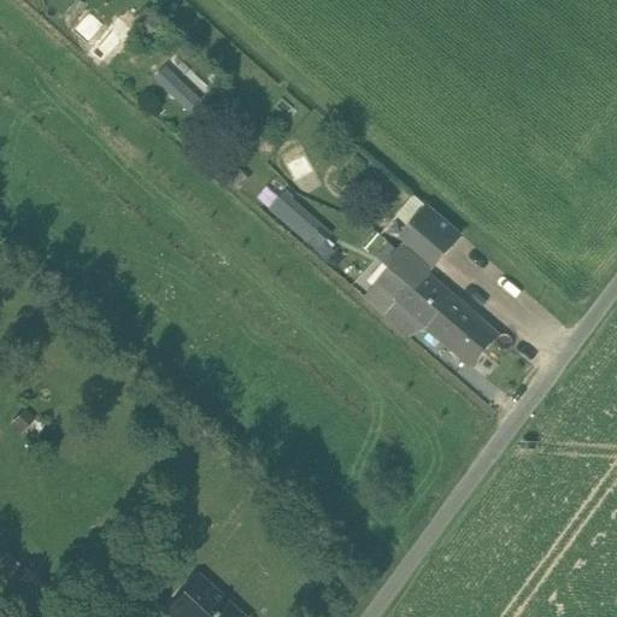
[(106,24),(93,12),(75,31),(88,43),(106,24)]
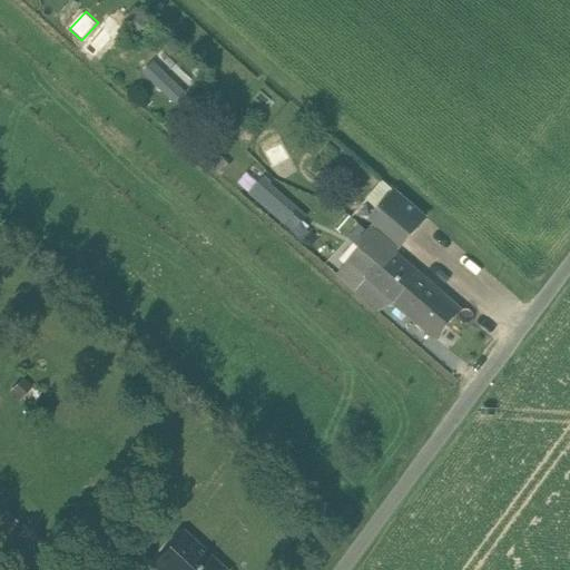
[(85,46),(100,60),(126,32),(110,18),(85,46)]
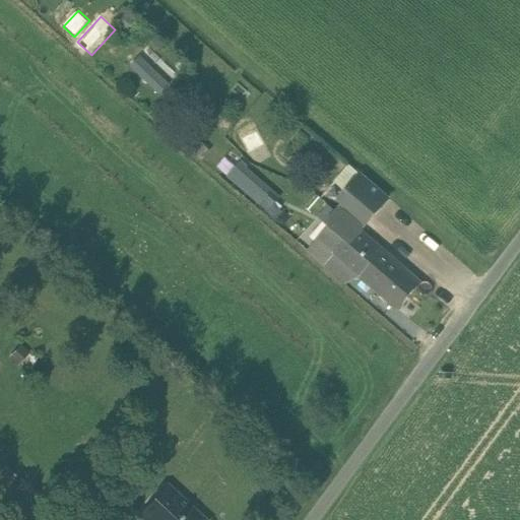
[(173,67),(160,55),(150,64),(141,54),(129,65),(157,94),(171,83),(164,76),(173,67)]
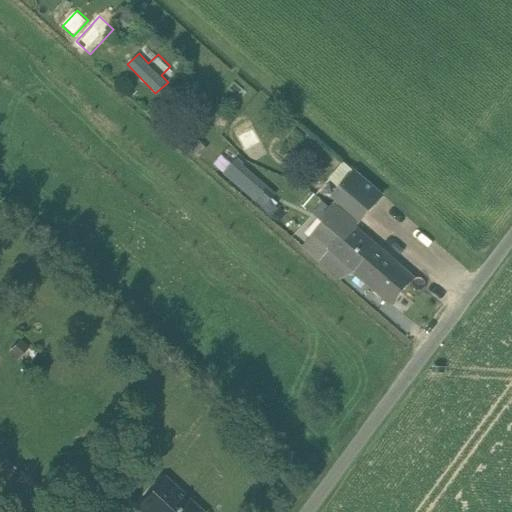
[(238,134),(245,149),(260,142),(254,127),(238,134)]
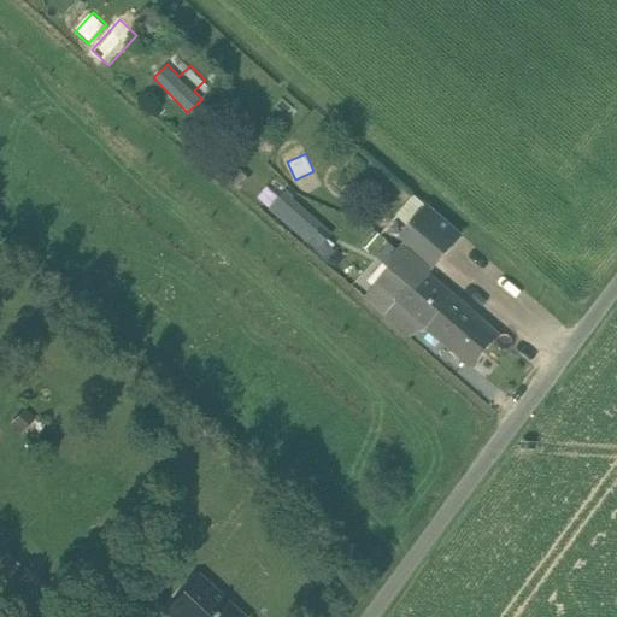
[(269,184),(257,198),(324,258),(336,245),(269,184)]
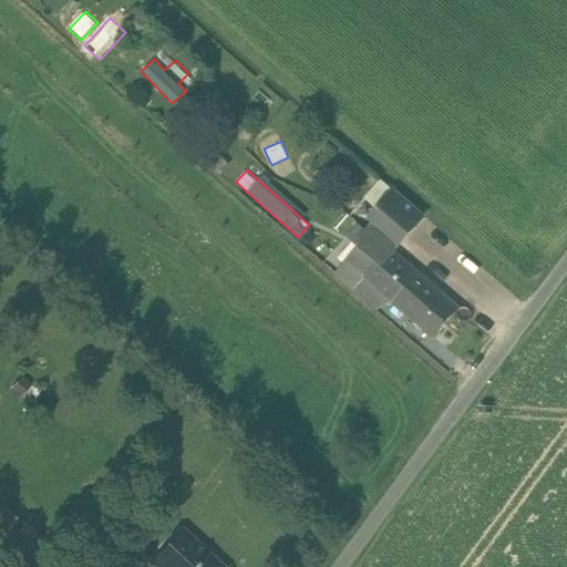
[(393,189),(383,181),(367,199),(377,209),(393,189)]
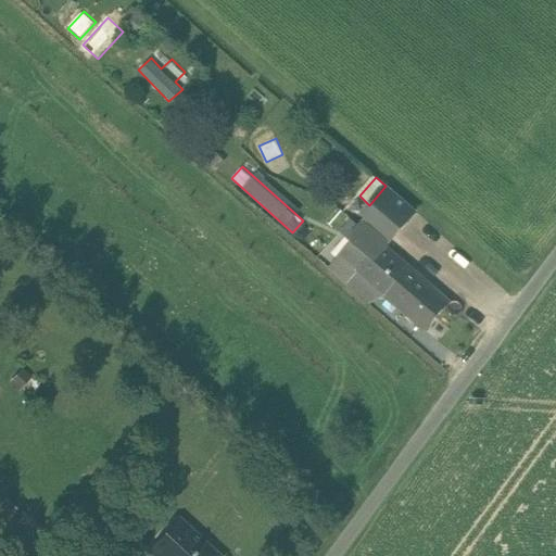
[(386,186),(369,205),(374,209),(364,220),(389,242),(415,211),(386,186)]
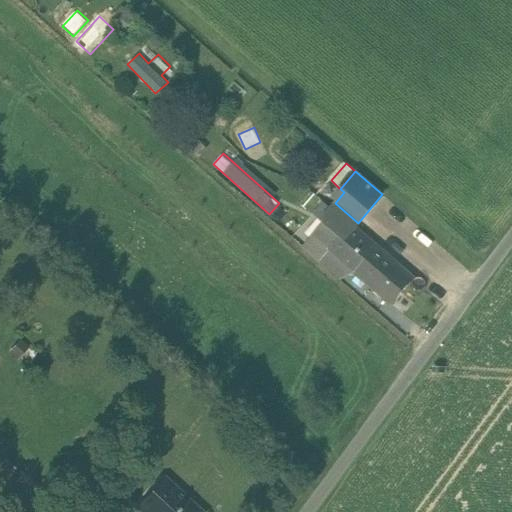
[(301,189),(289,197),(296,209),(309,200),(301,189)]
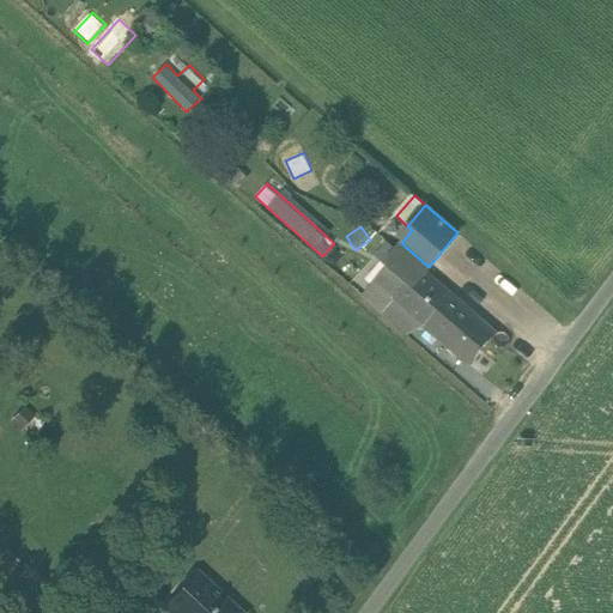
[(424,272),(429,267),(401,243),(396,248),(399,250),(424,272)]
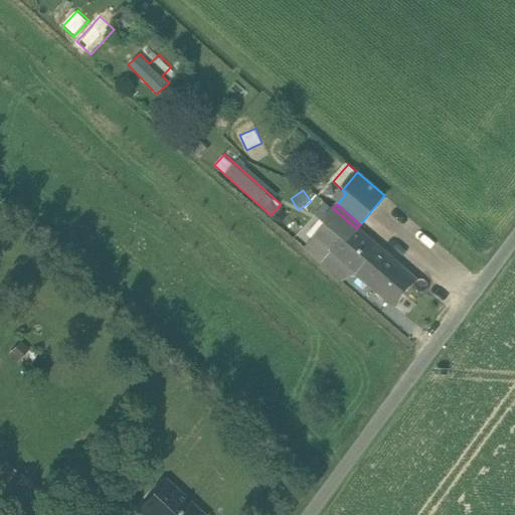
[(356,228),(335,210),(324,223),(327,226),(306,250),(318,261),(327,249),(351,271),(394,307),(416,281),(356,228)]
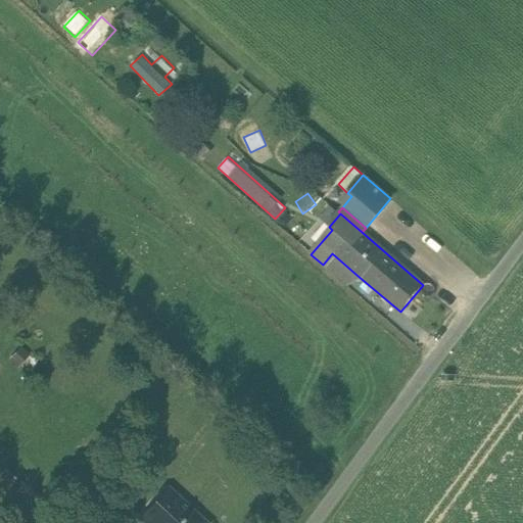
[(357,275),(332,253),(323,265),(347,285),(357,275)]
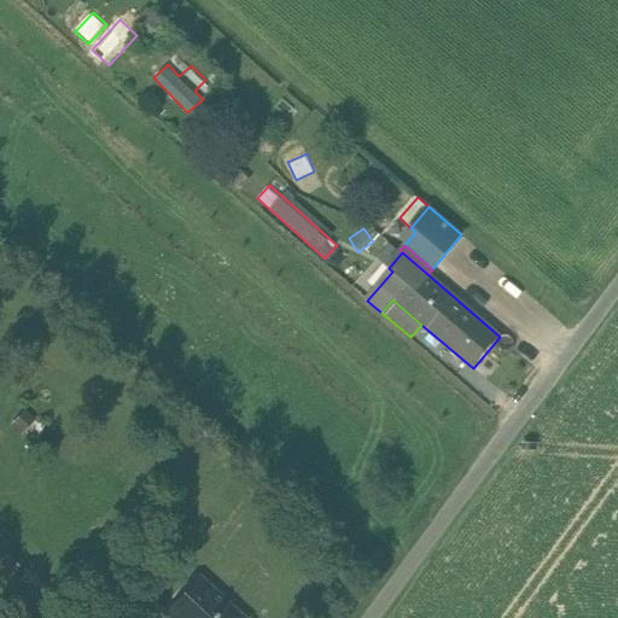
[(239,617),(199,581),(169,613),(174,617),(239,617)]
